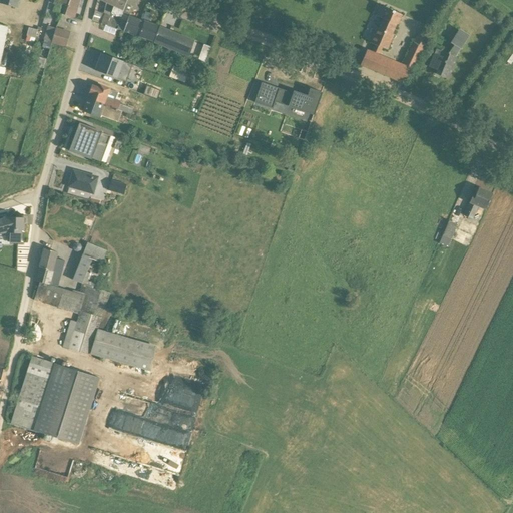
[(19,0),(0,0),(0,4),(15,8),(18,8),(19,0)]
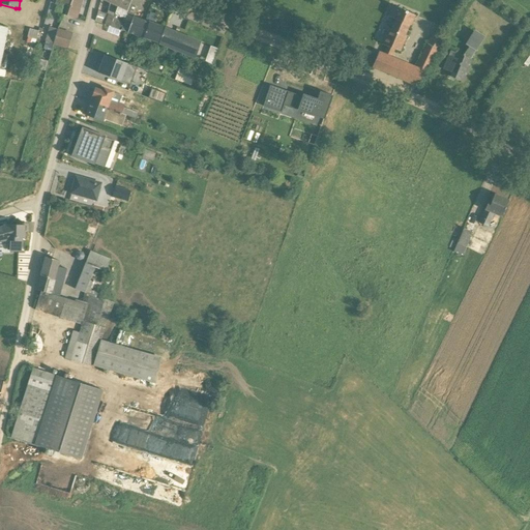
[(71,0),(68,7),(65,6),(63,15),(70,18),(76,18),(81,0),(71,0)]
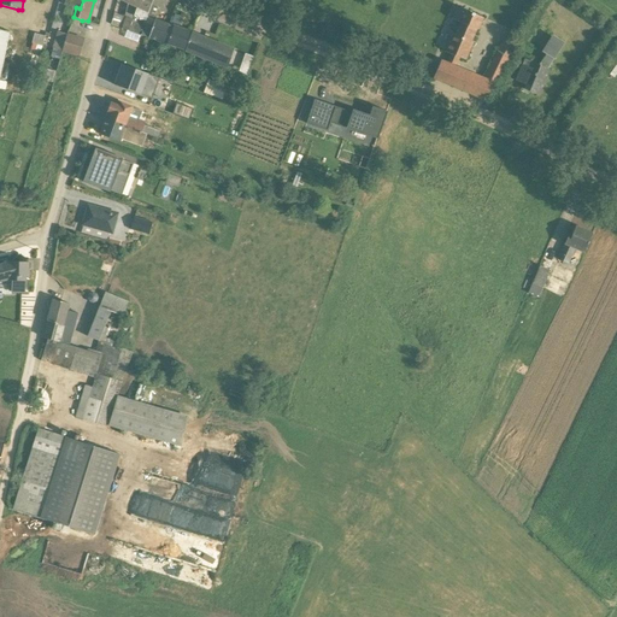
[(128,31),(137,0),(118,0),(128,4),(124,18),(113,13),(110,25),(121,29),(128,31)]
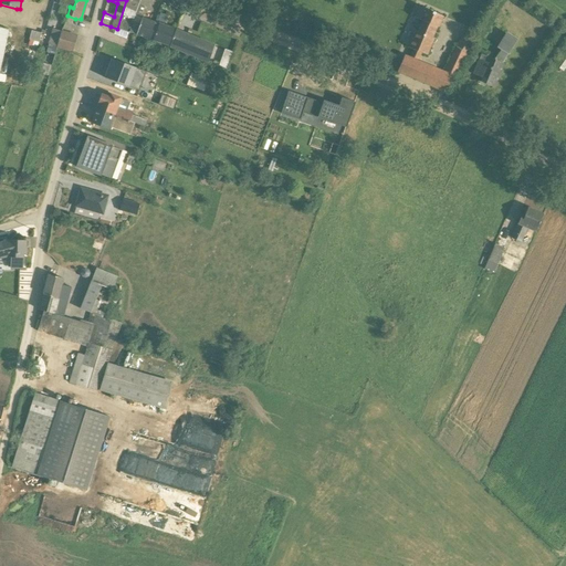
[(138,0),(126,0),(117,29),(127,33),(138,0)]
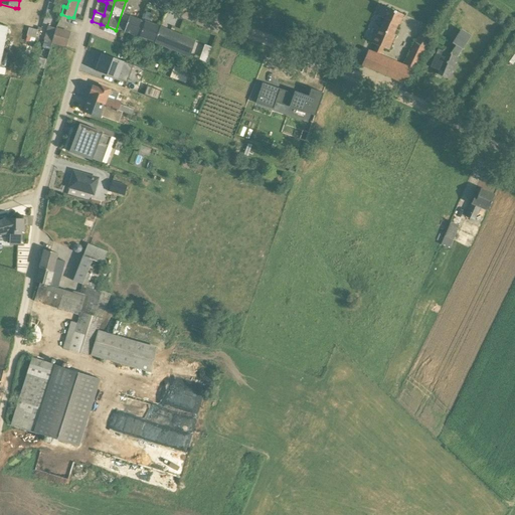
[(131,6),(126,5),(116,30),(137,38),(143,22),(128,16),(131,6)]
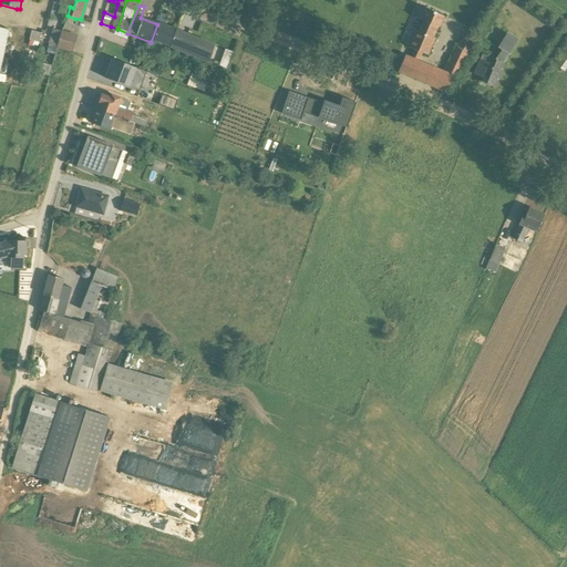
[(443,18),(420,8),(414,18),(421,21),(416,32),(413,31),(406,47),(426,55),(434,39),(432,38),(436,28),(439,29),(443,18)]
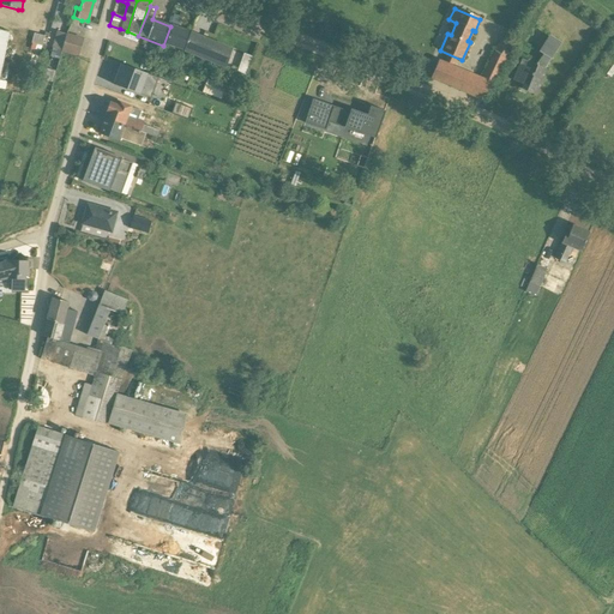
[(190,32),(170,26),(163,46),(181,53),(190,32)]
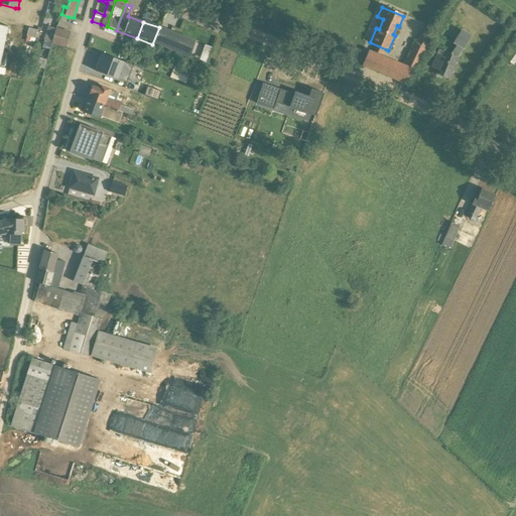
[(54,29),(46,26),(41,47),(49,49),(54,29)]
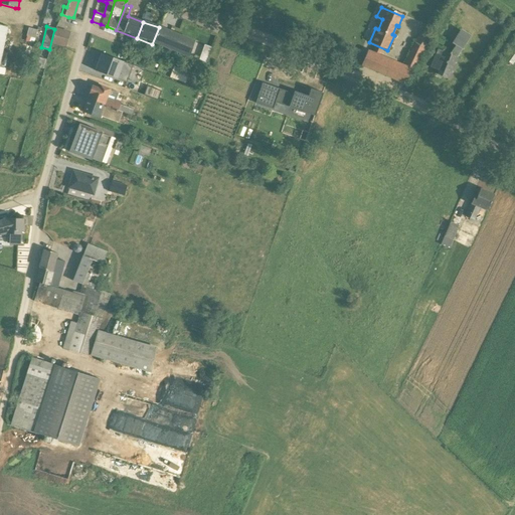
[(159,27),(152,44),(188,58),(193,42),(159,27)]
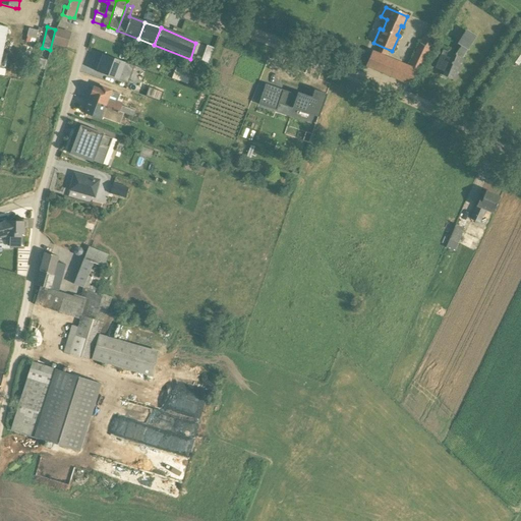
[(34,44),(37,32),(27,29),(25,37),(26,37),(24,44),(32,46),(33,43),(34,44)]
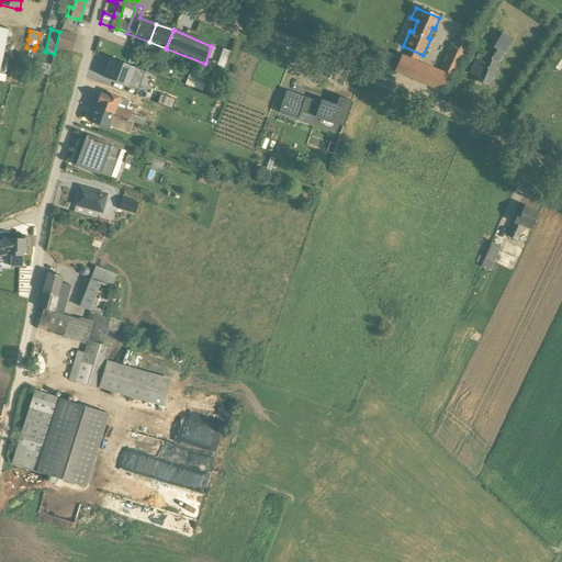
[(56,46),(70,52),(75,36),(59,32),(56,46)]
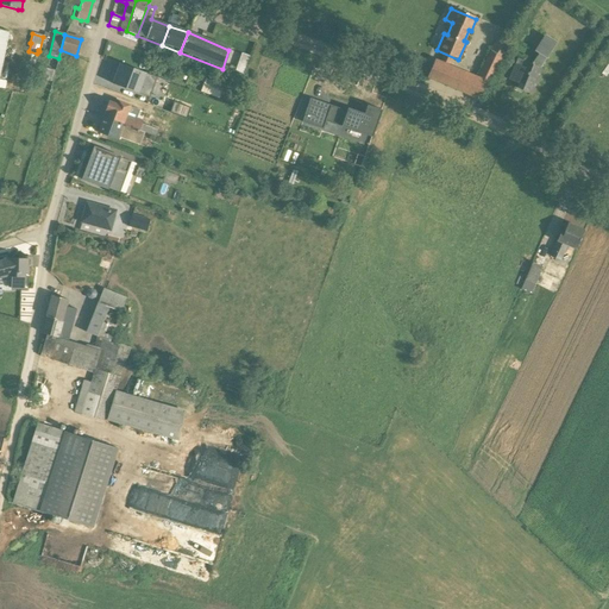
[(539,68),(556,43),(554,42),(544,35),(533,52),(537,55),(532,66),(516,60),(508,80),(522,87),(521,90),(531,95),(541,69),(539,68)]
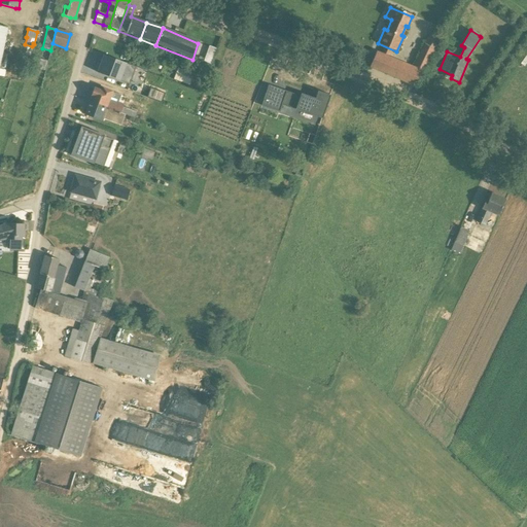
[(413,85),(441,41),(429,34),(419,53),(414,59),(415,61),(414,61),(410,65),(376,51),(369,67),(413,85)]
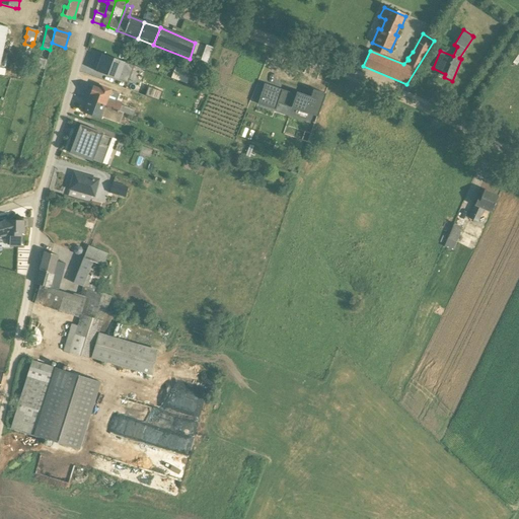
[(132,39),(122,35),(120,42),(130,45),(132,39)]
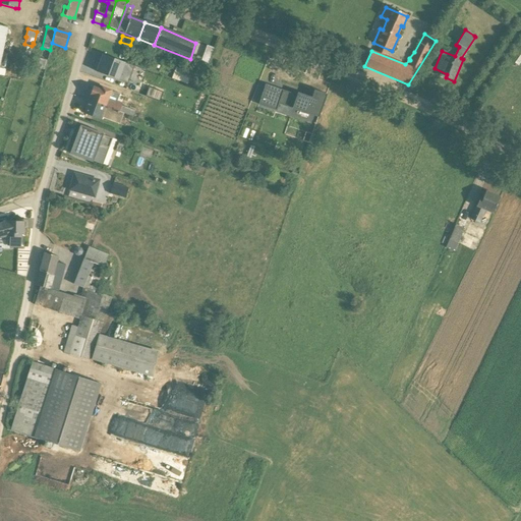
[(102,55),(95,72),(127,84),(134,67),(102,55)]
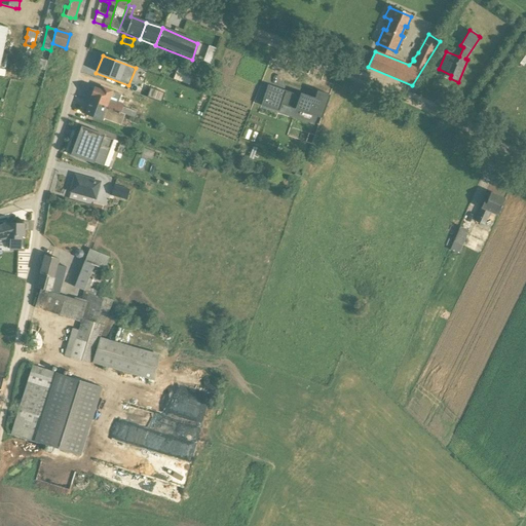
[(39,59),(36,69),(44,71),(46,62),(39,59)]
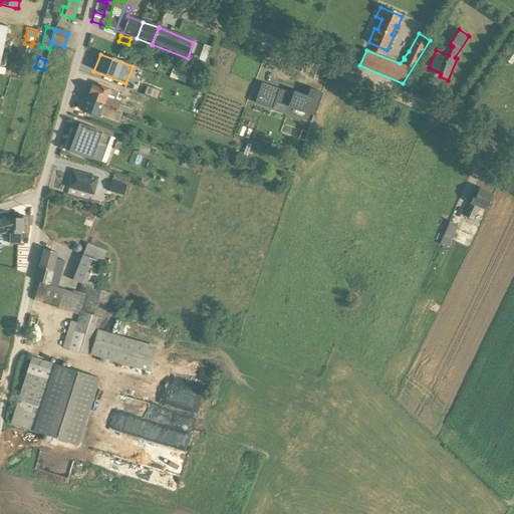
[(188,72),(173,67),(169,77),(184,84),(188,72)]
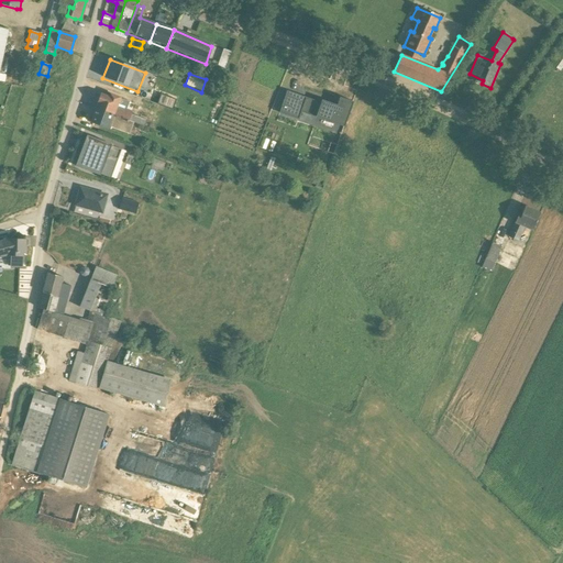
[(202,87),(201,90),(206,92),(206,94),(213,96),(217,84),(210,81),(207,89),(202,87)]
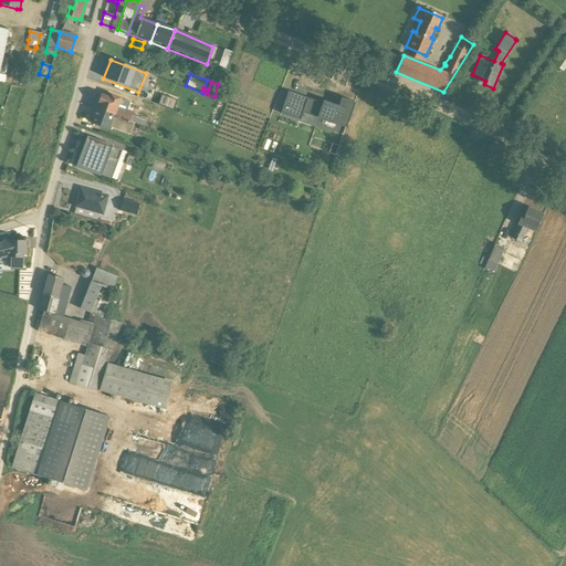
[(282,106),(345,128),(354,103),(341,98),(337,108),(287,92),(282,106)]
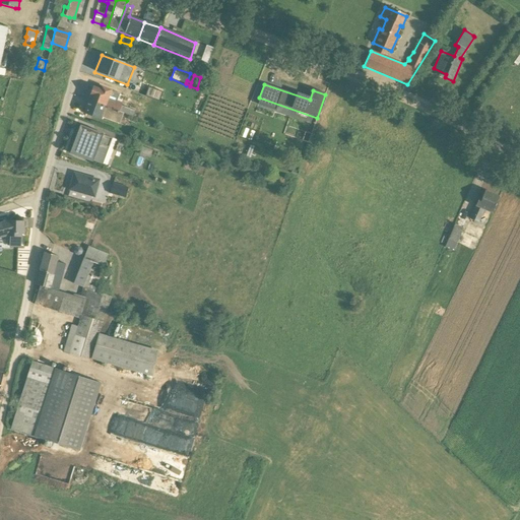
[(123,114),(132,117),(135,111),(120,106),(121,104),(108,99),(111,91),(101,87),(100,90),(92,87),(87,101),(123,114)]
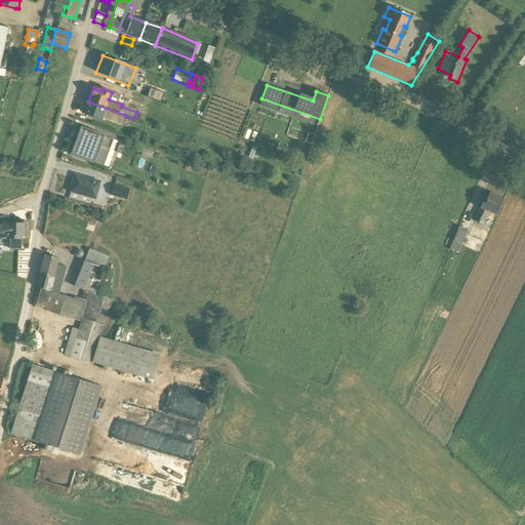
[(122,119),(124,115),(88,102),(83,115),(102,122),(103,120),(119,126),(122,119)]
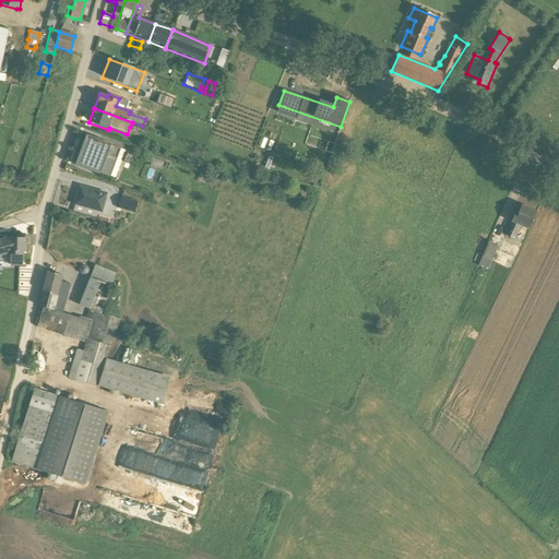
[(104,164),(113,167),(119,150),(108,145),(106,150),(97,146),(99,141),(86,135),(85,135),(79,152),(83,154),(79,167),(98,175),(104,164)]
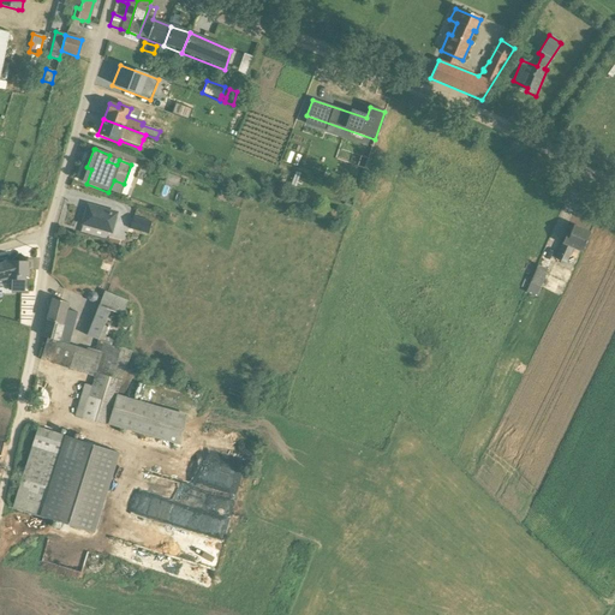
[(166,183),(177,186),(180,175),(168,173),(166,183)]
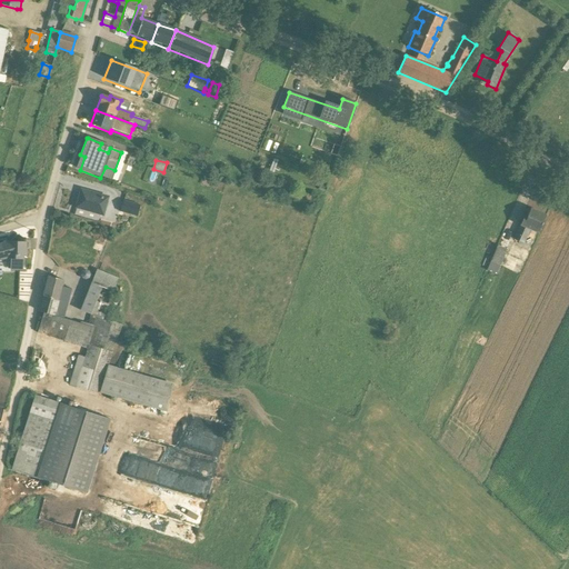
[(76,207),(103,215),(108,198),(80,190),(76,207)]
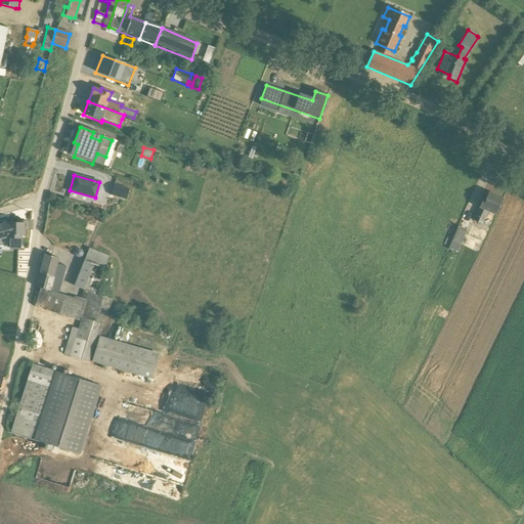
[(128,189),(113,185),(110,195),(125,200),(128,189)]
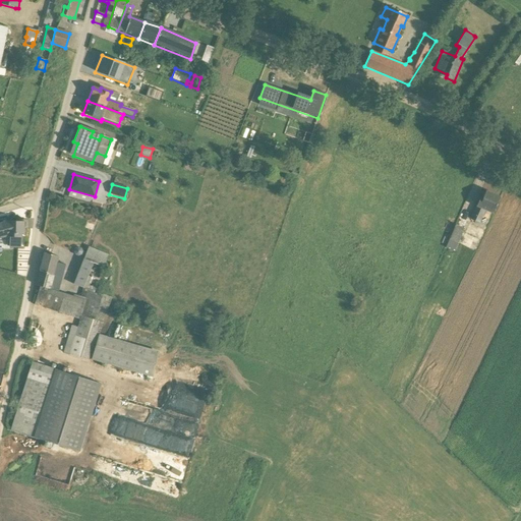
[(479,198),(469,220),(478,223),(484,211),(491,214),(499,198),(484,192),(481,199),(479,198)]
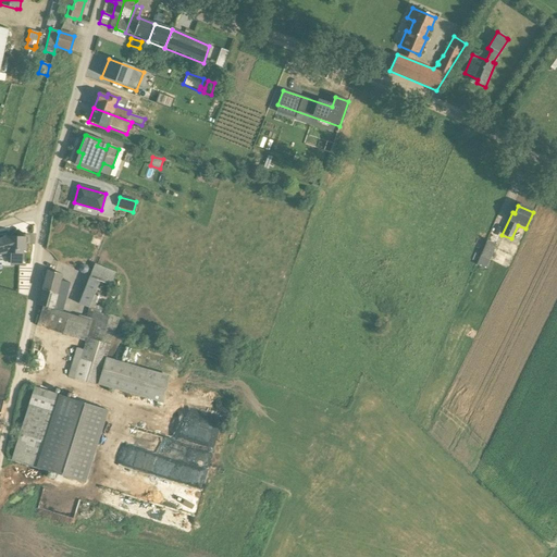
[(7,236),(0,238),(0,255),(5,254),(10,254),(10,263),(22,264),(22,251),(24,251),(25,237),(24,237),(24,234),(16,234),(16,237),(7,236)]
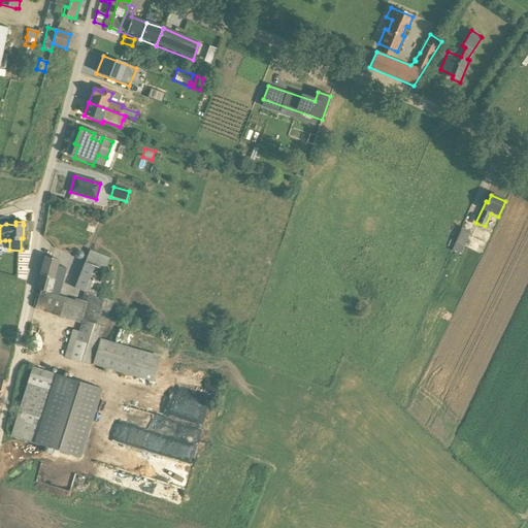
[(469,232),(460,228),(451,252),(460,255),(469,232)]
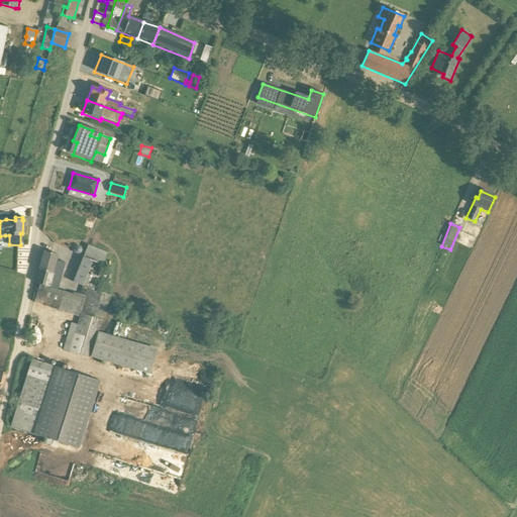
[(462,234),(458,243),(464,246),(469,236),(462,234)]
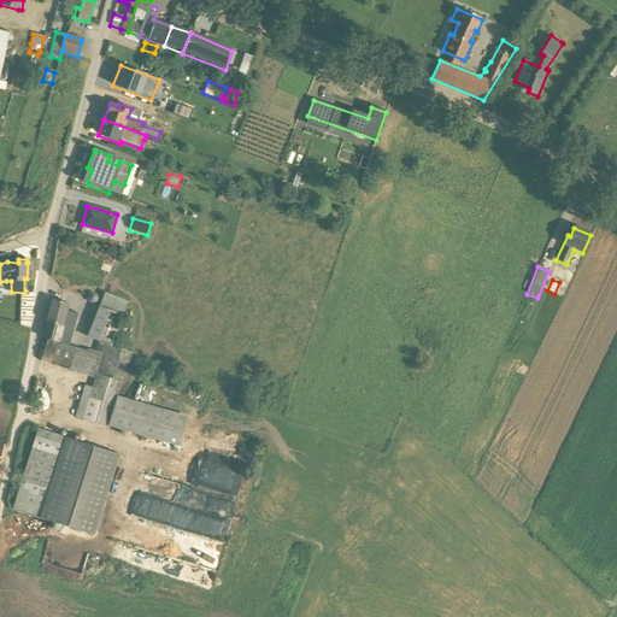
[(178,447),(186,417),(118,395),(131,353),(111,346),(123,318),(121,317),(121,315),(122,315),(127,301),(104,292),(86,338),(97,341),(95,351),(87,348),(86,351),(69,345),(77,313),(76,313),(66,311),(69,305),(68,304),(52,299),(41,338),(46,339),(40,360),(93,378),(90,387),(83,386),(74,417),(107,428),(178,447)]
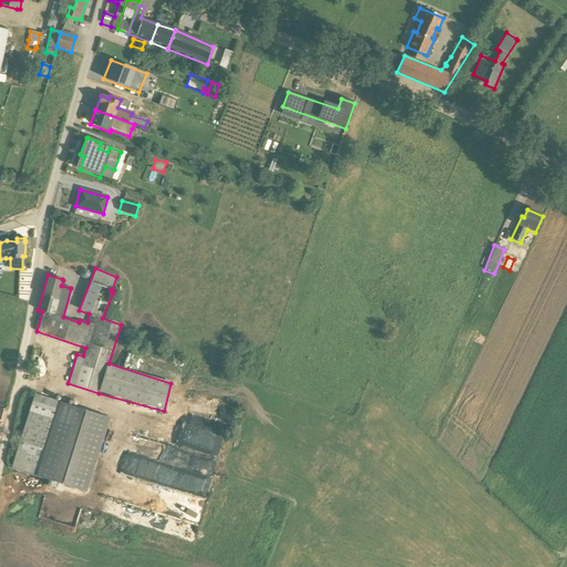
[(10,468),(85,492),(86,492),(110,418),(34,393),(33,393),(10,468)]
